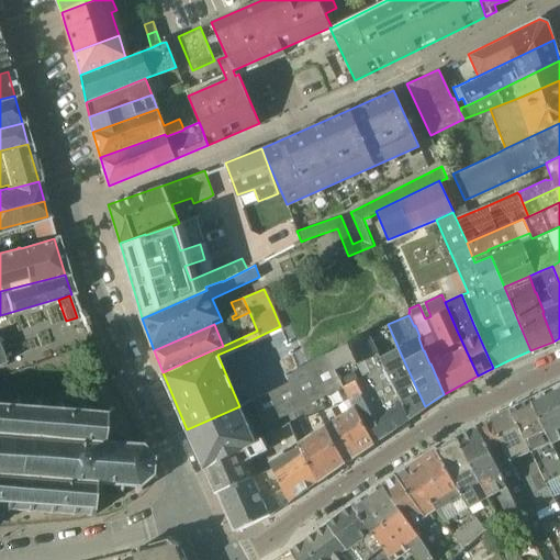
[(407,418),(425,406),(403,359),(388,324),(367,333),(377,354),(384,369),(407,418)]
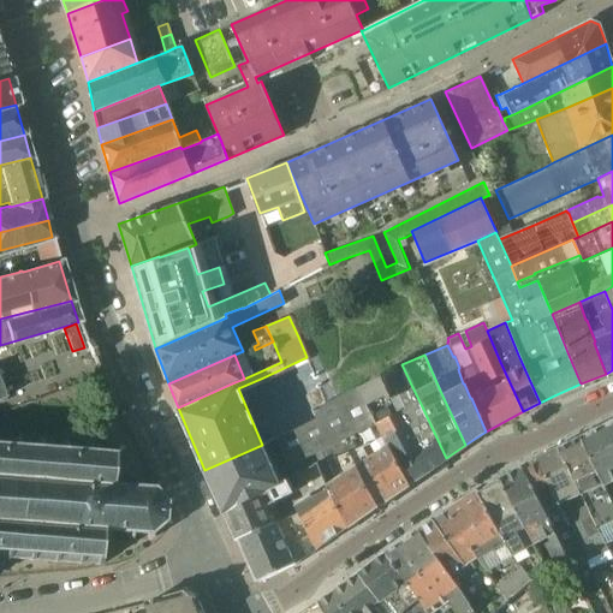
[(429,469),(446,458),(421,404),(412,387),(402,364),(358,386),(373,414),(392,403),(411,439),(414,438),(429,469)]
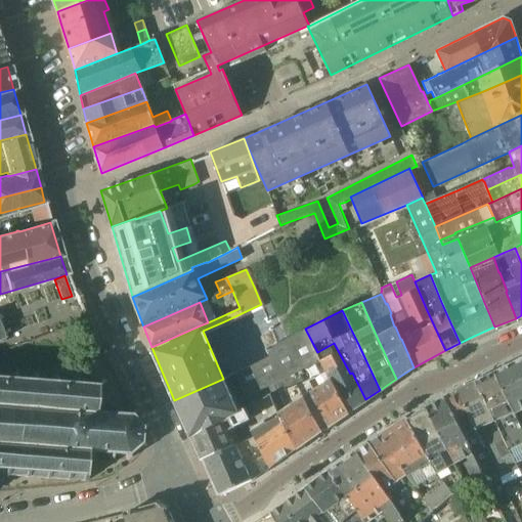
[(320,359),(317,352),(305,329),(265,348),(269,356),(235,373),(247,396),(273,383),(291,375),(320,359)]
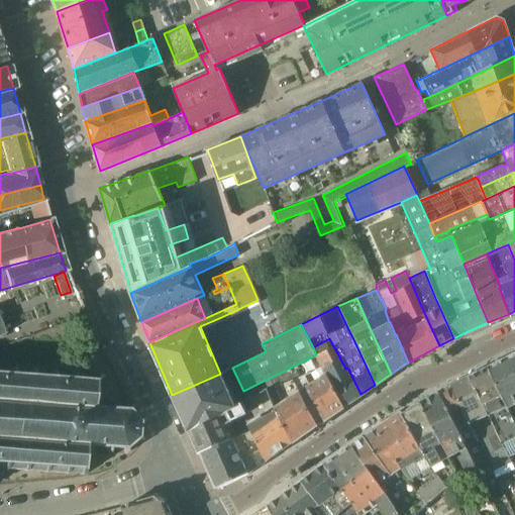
[(343,407),(361,394),(347,368),(345,369),(329,338),(313,347),(316,354),(287,370),(292,379),(301,375),(321,366),(325,373),(325,374),(343,407)]
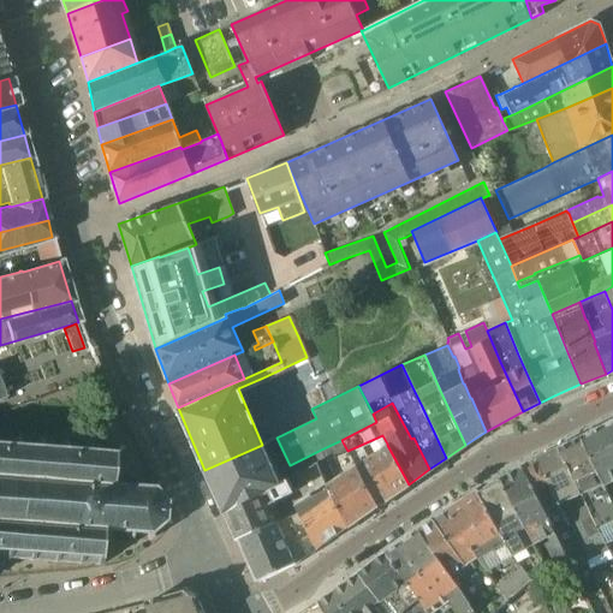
[(612,420),(581,436),(612,501),(612,420)]
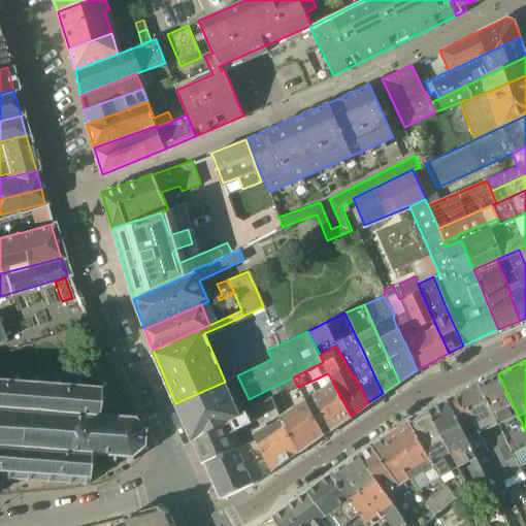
[(133,413),(130,412),(127,417),(114,416),(114,411),(111,409),(110,416),(95,414),(97,390),(102,384),(99,381),(94,387),(75,386),(76,379),(71,379),(71,385),(56,383),(56,376),(52,376),(51,383),(35,382),(35,375),(31,375),(30,382),(14,381),(14,373),(10,373),(10,380),(0,379),(0,478),(86,484),(88,459),(91,459),(92,454),(108,456),(108,461),(111,461),(111,456),(125,457),(126,462),(129,461),(128,456),(137,448),(142,450),(144,447),(139,444),(140,431),(144,430),(143,426),(138,428),(130,419),(133,413)]
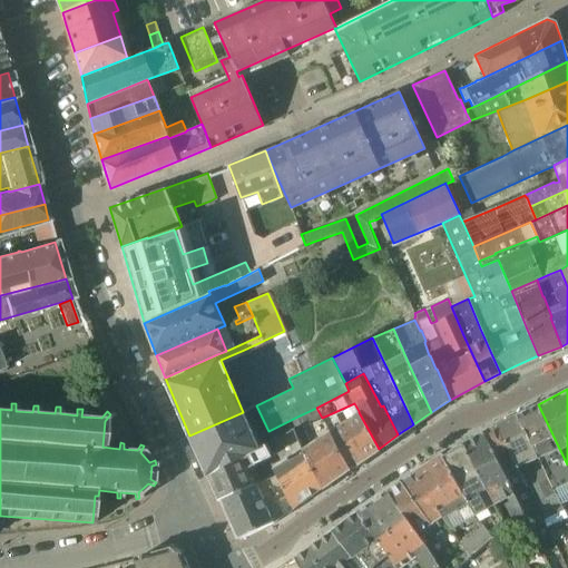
[(350,468),(379,449),(359,412),(359,411),(354,403),(332,413),(322,418),(350,468)]
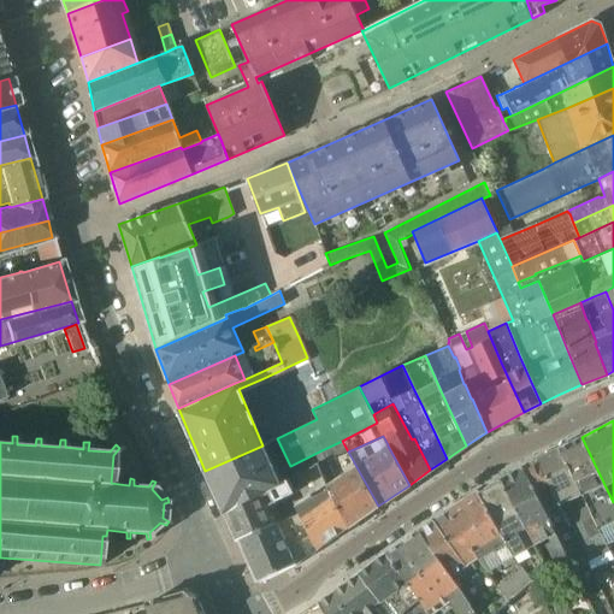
[(613,502),(582,437),(559,448),(604,543),(613,538),(613,502)]
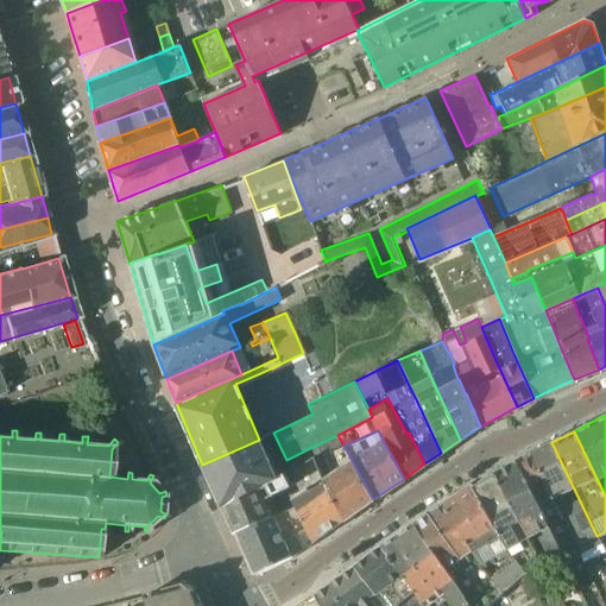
[(373,499),(343,446),(338,435),(317,444),(351,516),(373,499)]
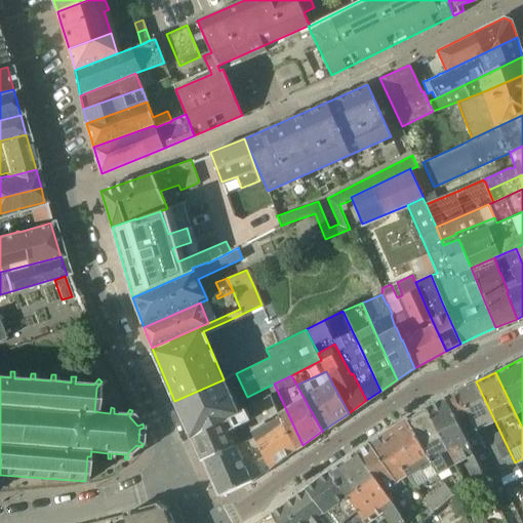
[(238,411),(235,404),(224,379),(174,401),(190,435),(218,424),(230,416),(235,426),(249,418),(245,409),(244,408),(238,411)]
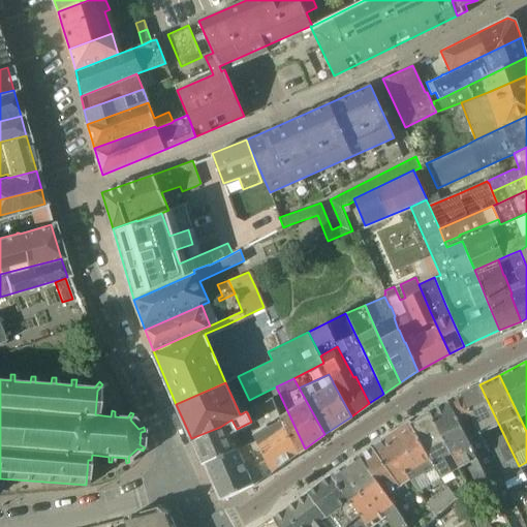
[(522,471),(519,466),(479,384),(461,394),(502,478),(503,481),(522,471)]
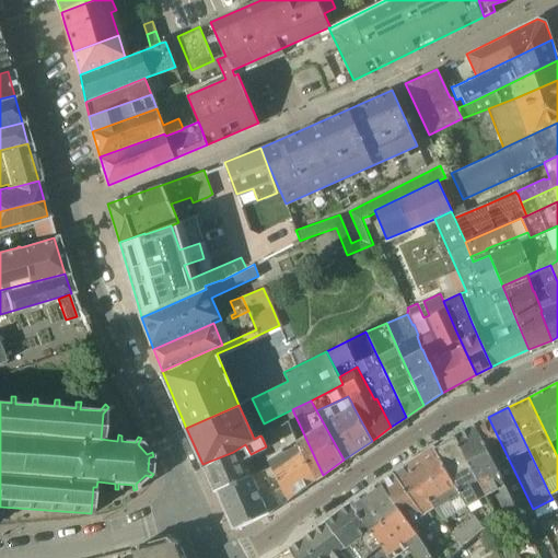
[(288,421),(298,445),(299,444),(315,479),(323,475),(292,409),(264,423),(267,431),(268,432),(279,426),(288,421)]
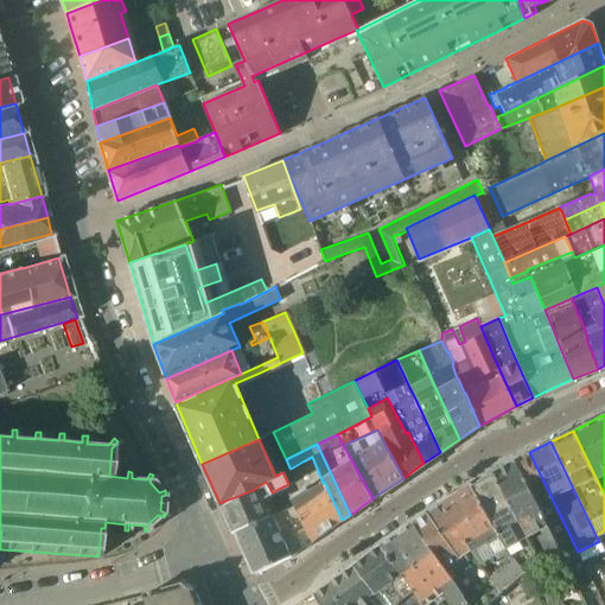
[(562,556),(564,556),(577,549),(529,452),(514,460),(562,556)]
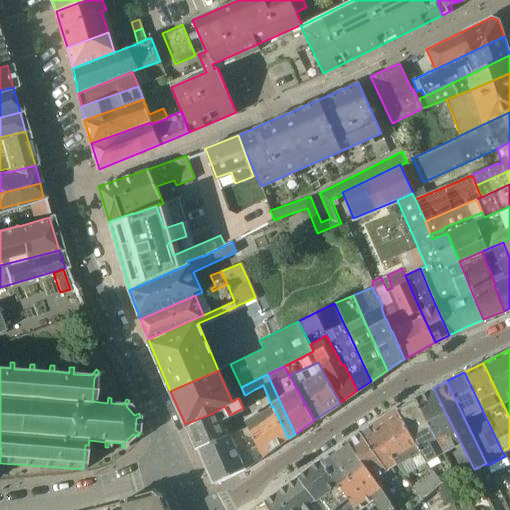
[(196,449),(199,448),(247,421),(272,407),(263,385),(255,389),(245,395),(244,394),(238,398),(239,399),(243,408),(229,415),(224,406),(213,413),(185,424),(196,449)]
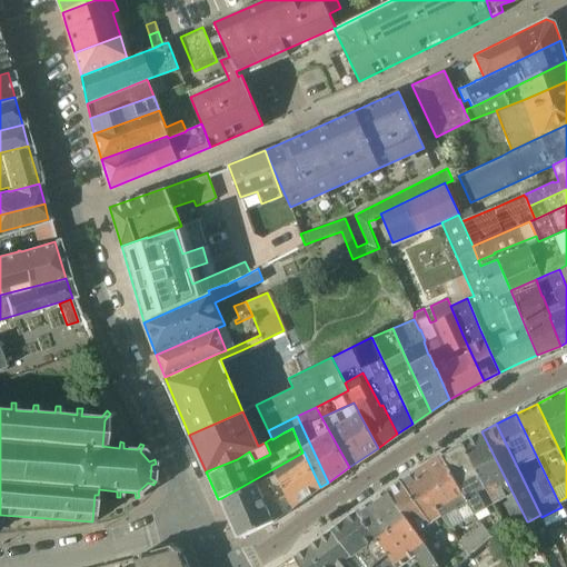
[(504,521),(506,526),(519,550),(537,541),(528,521),(527,521),(481,431),(461,443),(494,503),(506,496),(508,499),(504,501),(511,517),(504,521)]
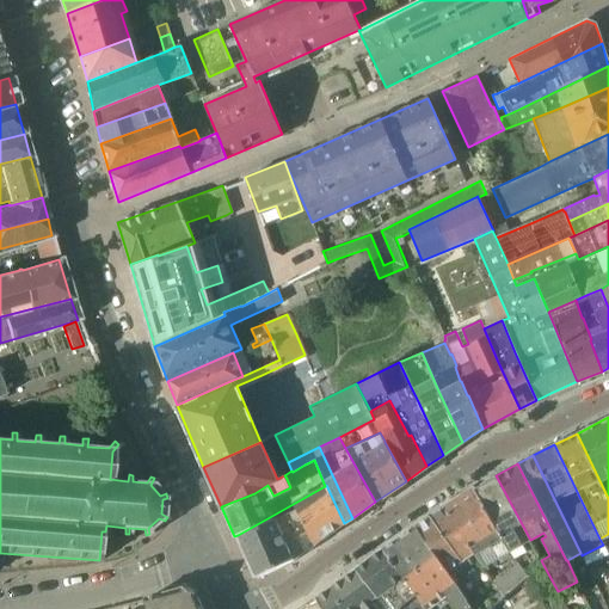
[(541,560),(530,540),(496,475),(474,487),(527,576),(543,565),(541,560)]
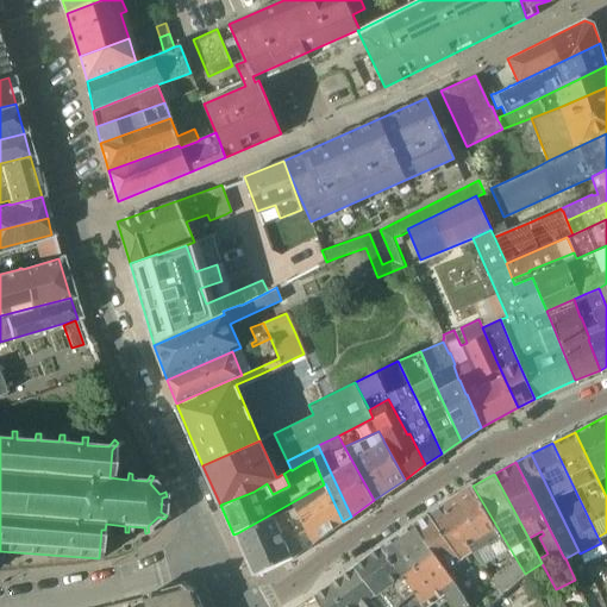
[(314,542),(343,521),(325,483),(324,485),(294,501),(314,542)]
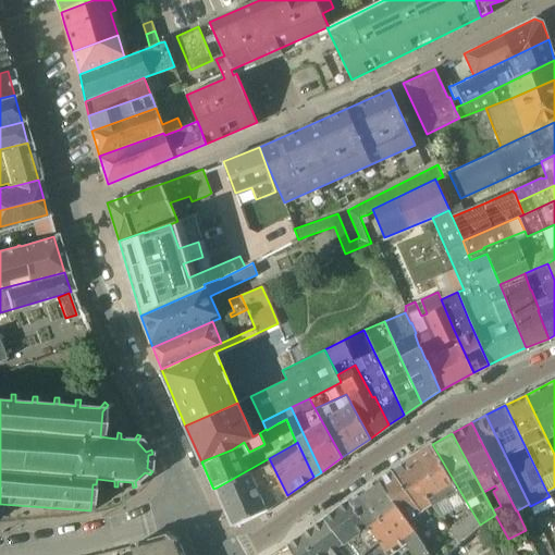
[(480,525),(432,444),(404,461),(460,543),(480,525)]
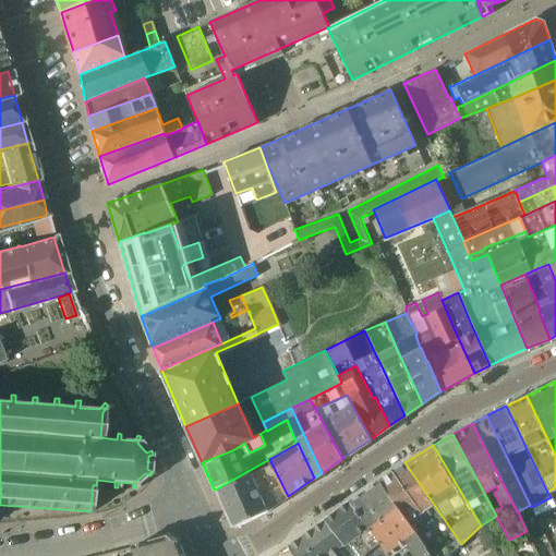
[(267,510),(288,496),(269,459),(217,488),(233,527),(267,510)]
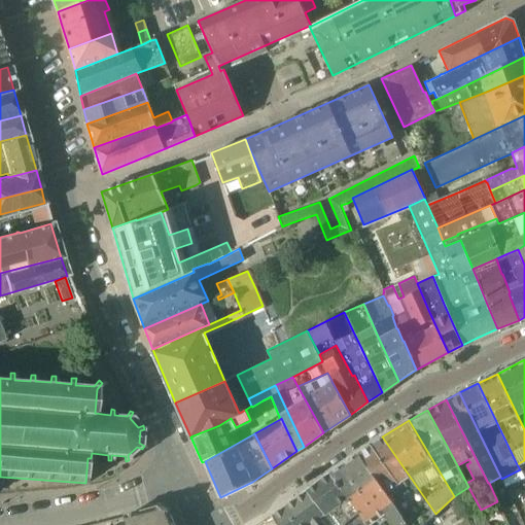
[(435,514),(382,436),(370,445),(426,523),(435,514)]
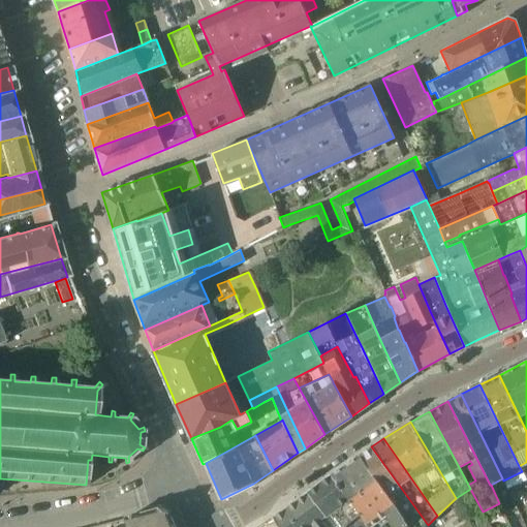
[(425,526),(428,525),(371,446),(359,456),(408,526),(425,526)]
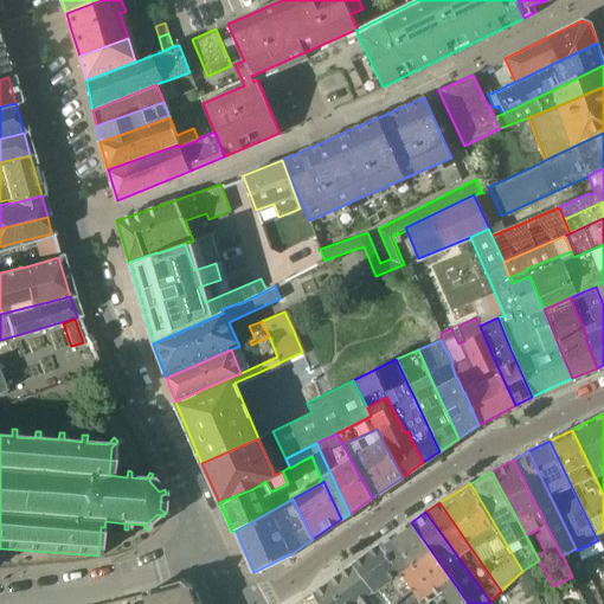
[(468,603),(411,522),(379,546),(424,603),(434,603),(430,598),(444,588),(447,592),(445,593),(451,603),(468,603)]
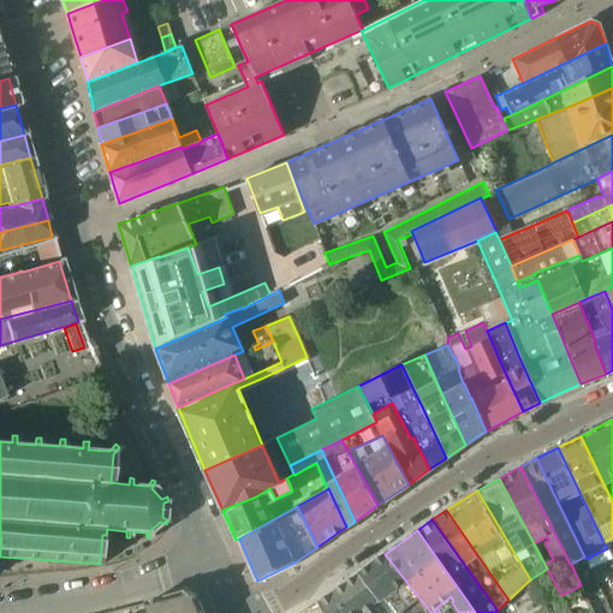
[(430,612),(385,554),(356,575),(375,600),(384,594),(398,612),(430,612)]
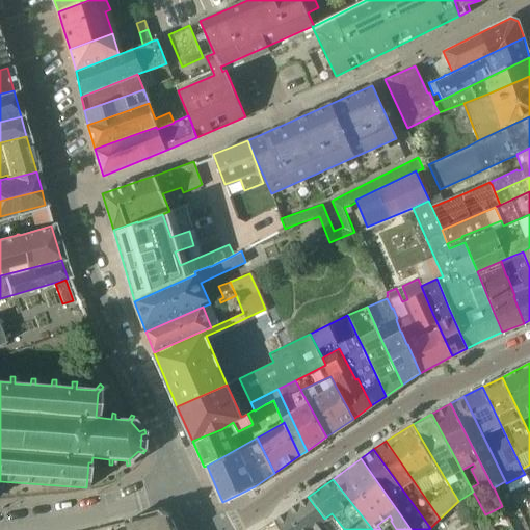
[(344,529),(332,513),(324,519),(308,497),(274,521),(279,529),(344,529)]
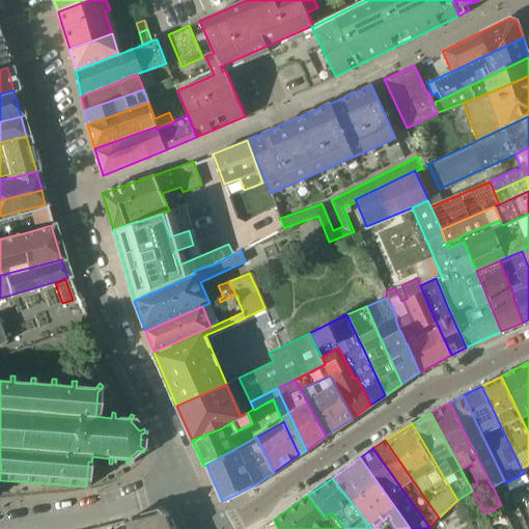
[(160,510),(126,519),(128,528),(175,528),(169,514),(171,511),(161,506),(160,510)]
